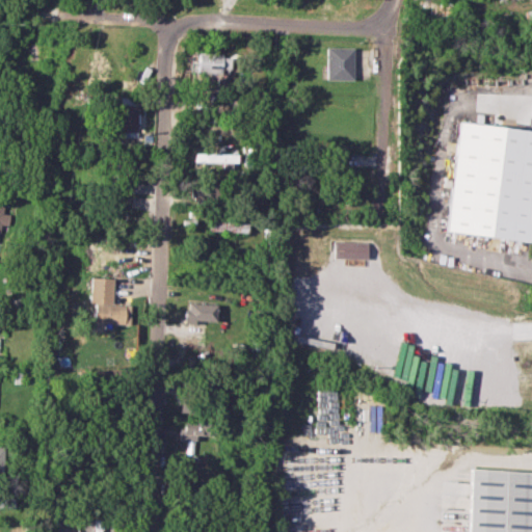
[(351,79),(352,47),(325,47),(325,79),(351,79)]
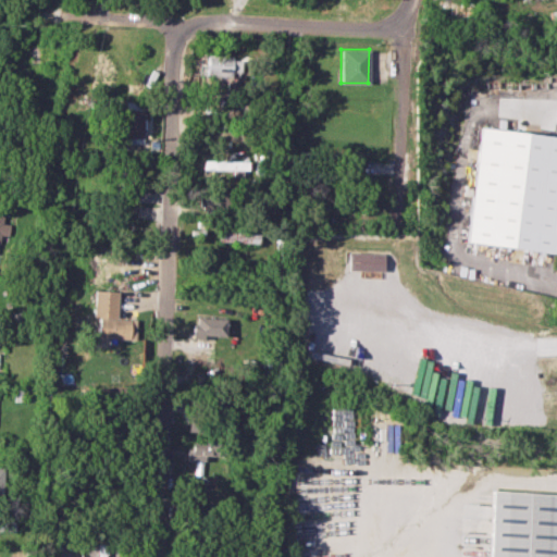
[(206,76),(231,77),(232,56),(207,54),(206,76)]
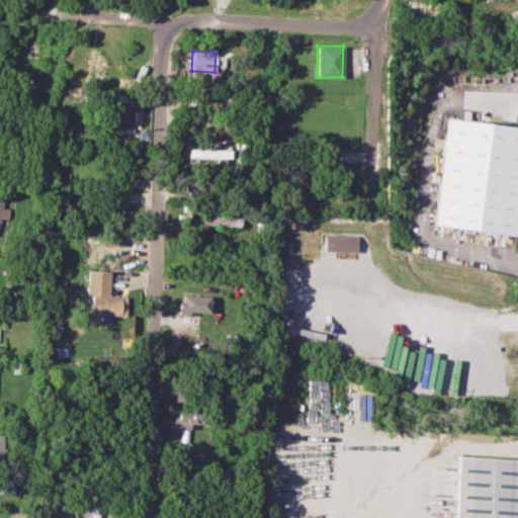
[(216,51),(216,66),(225,66),(225,51),(216,51)]
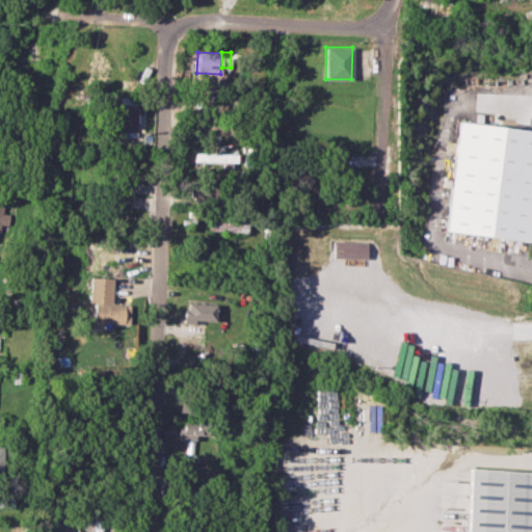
[(136,131),(136,105),(120,104),(120,130),(136,131)]
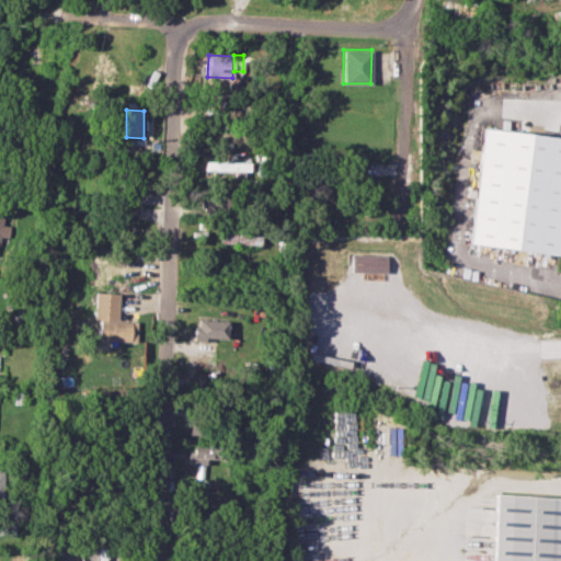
[(473,242),(489,127),(560,137),(560,235),(559,254),(473,242)]
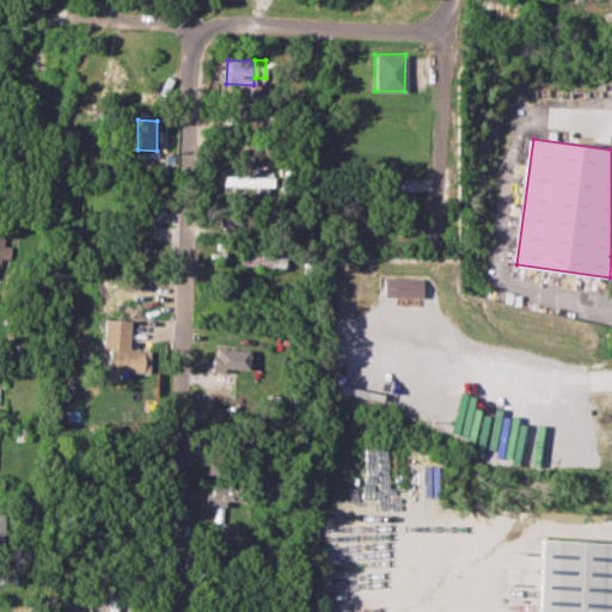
[(256,193),(270,193),(270,176),(224,176),(224,185),(256,185),(256,193)]
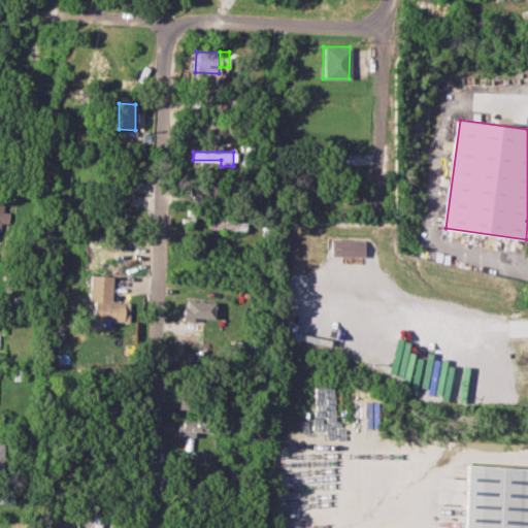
[(8,211),(3,211),(3,200),(0,200),(0,229),(7,230),(8,211)]
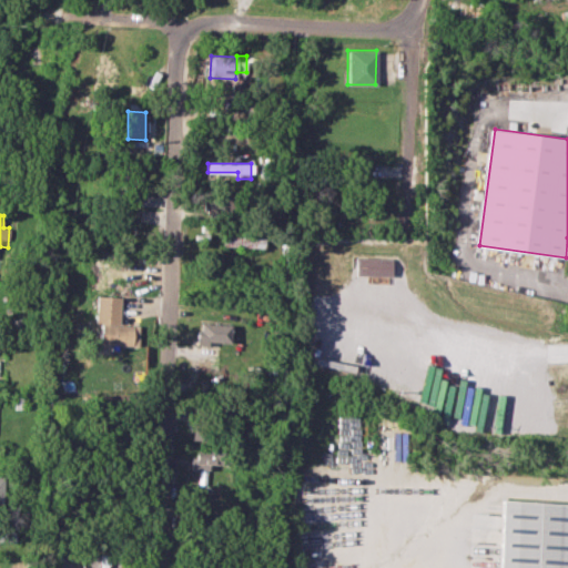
[(265,247),(265,235),(223,234),(223,246),(265,247)]
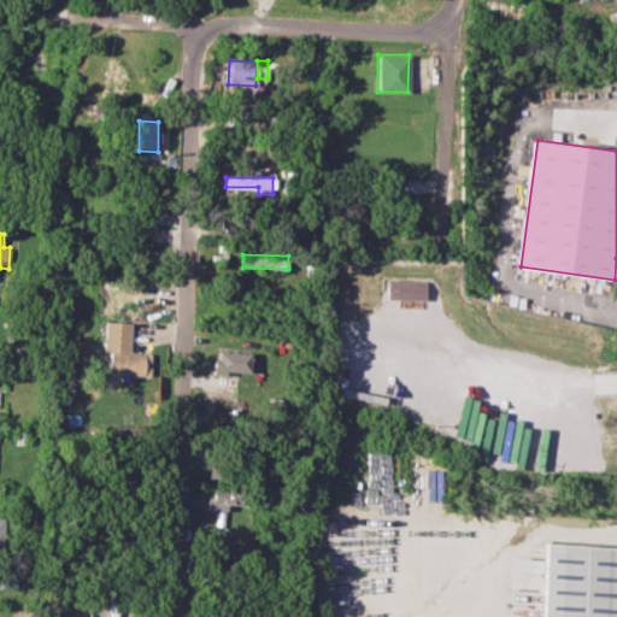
[(427,300),(427,280),(388,278),(388,299),(427,300)]
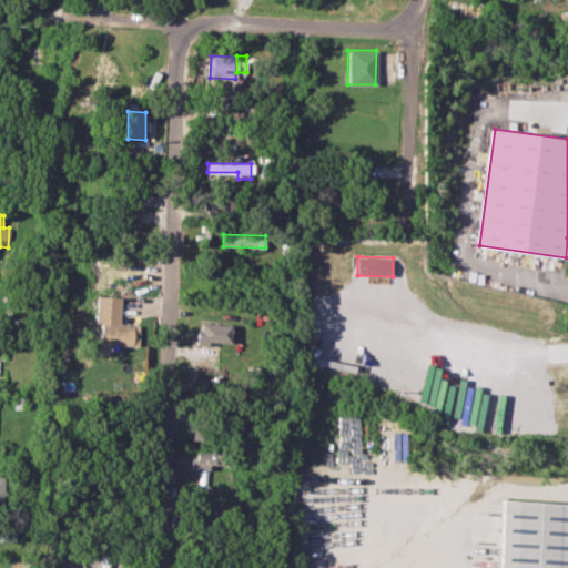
[(95,322),(119,323),(120,296),(97,295),(95,322)]
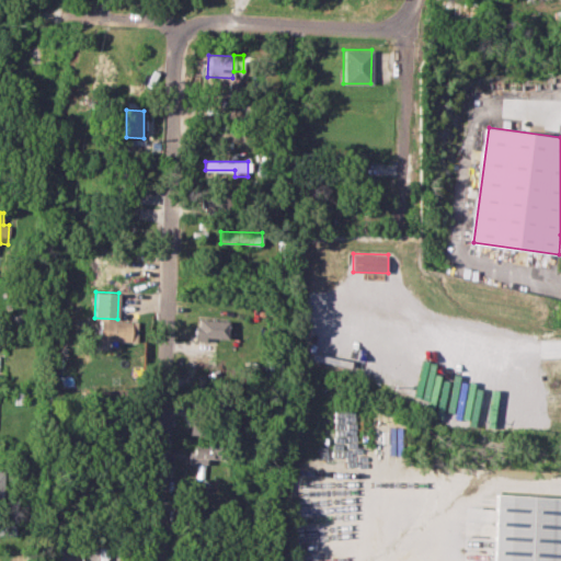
[(228,339),(228,320),(196,319),(195,341),(206,341),(207,338),(228,339)]
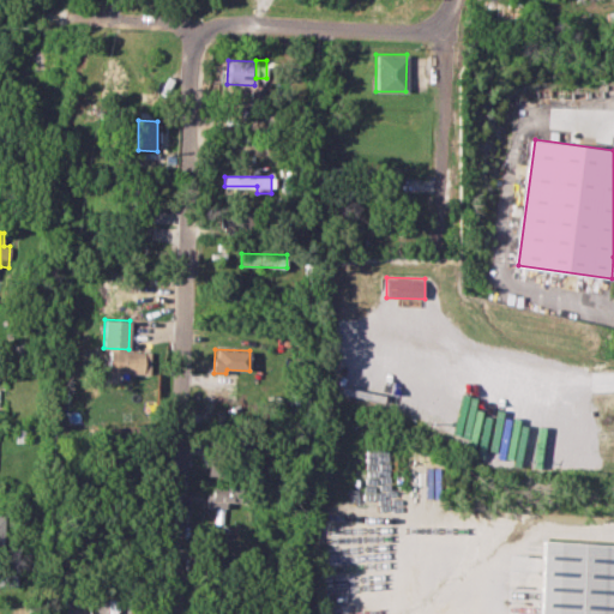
[(150,351),(108,350),(108,372),(149,373),(150,351)]
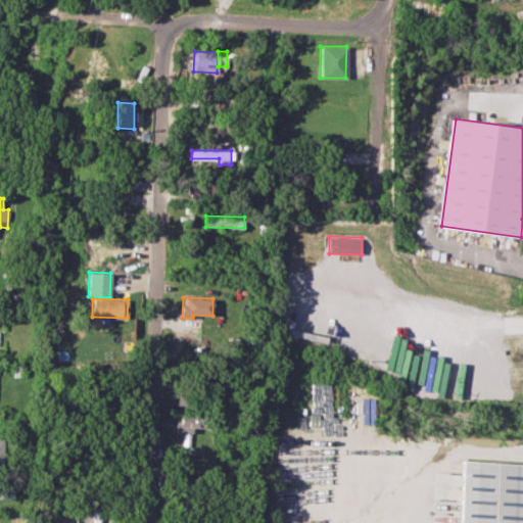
[(177,432),(193,433),(193,427),(204,427),(205,415),(178,414),(177,432)]
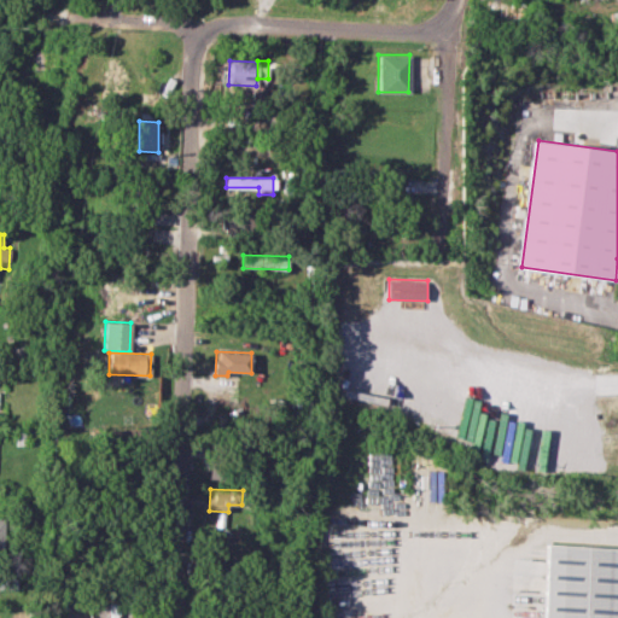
[(548,617),(553,542),(617,546),(617,617),(548,617)]
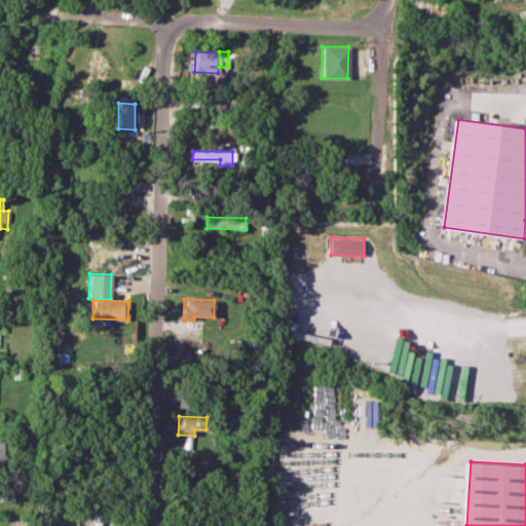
[(0,500),(11,501),(11,490),(0,490),(0,500)]
